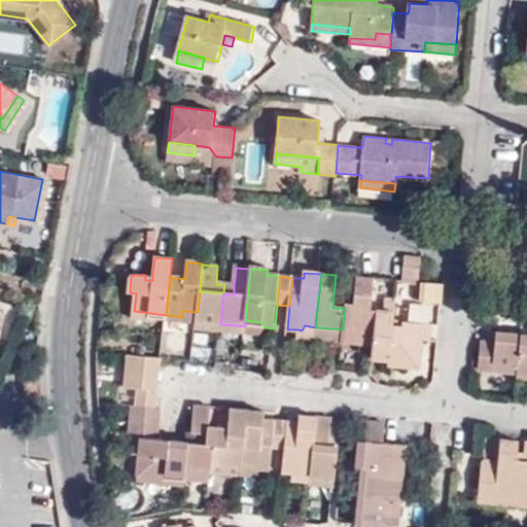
[(374,330),(376,310),(369,310),(372,278),(356,278),(353,304),(345,303),(345,308),(343,329),(342,334),(360,335),(361,329),(374,330)]
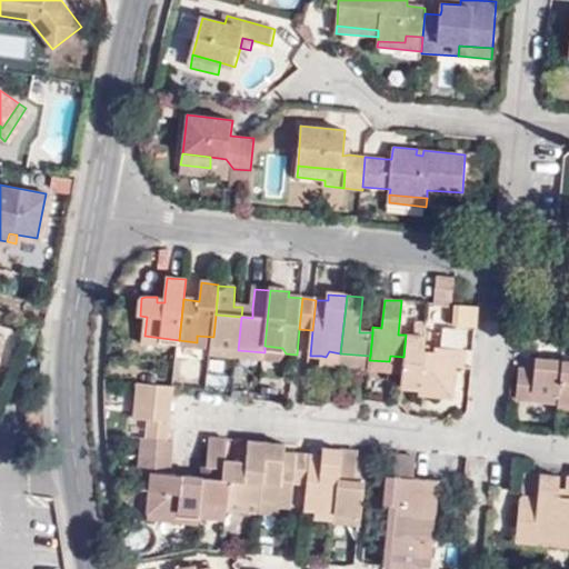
[(462,326),(475,327),(476,307),(453,305),(452,325),(462,326)]
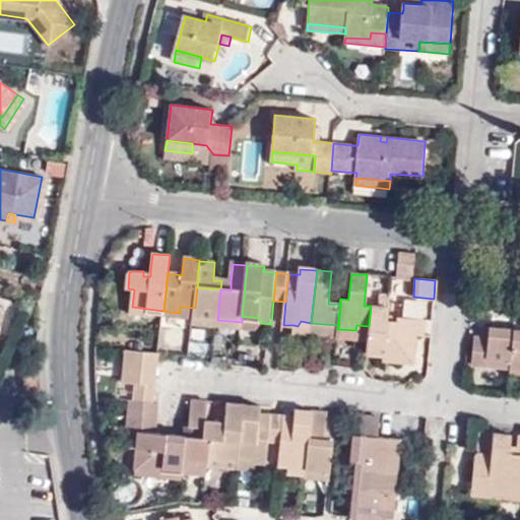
[(231,290),(231,281),(221,280),(220,289),(231,290)]
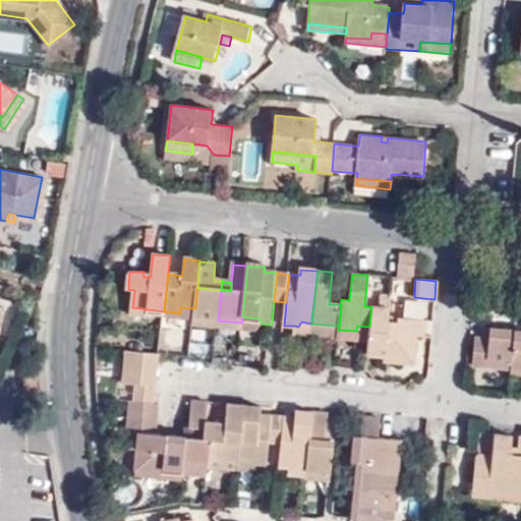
[(218,321),(221,290),(197,288),(195,308),(194,319),(218,321)]
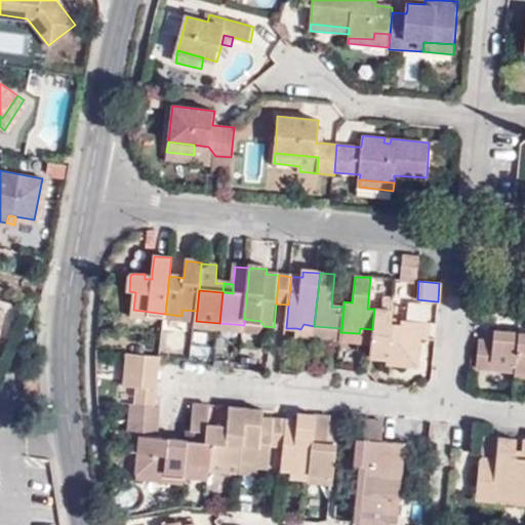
[(371,342),(370,356),(387,357),(403,358),(403,354),(415,355),(417,337),(423,338),(426,323),(399,320),(399,327),(389,326),(390,319),(390,310),(374,309),(372,329),(371,342)]
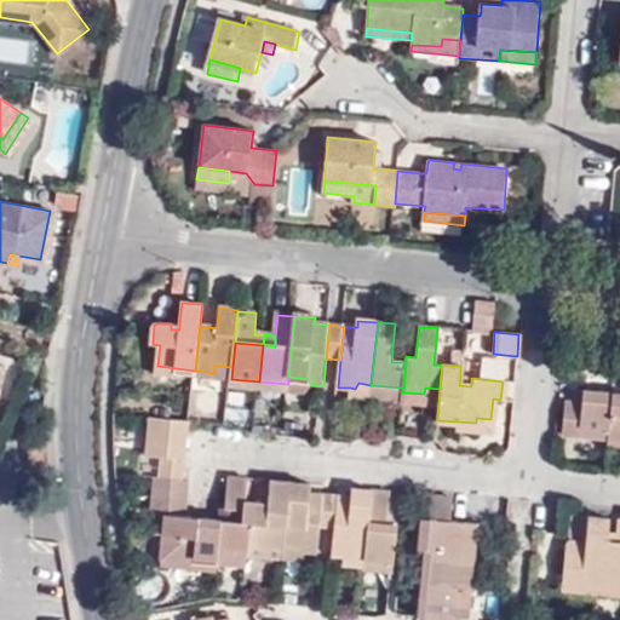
[(195,379),(195,371),(158,366),(156,374),(195,379)]
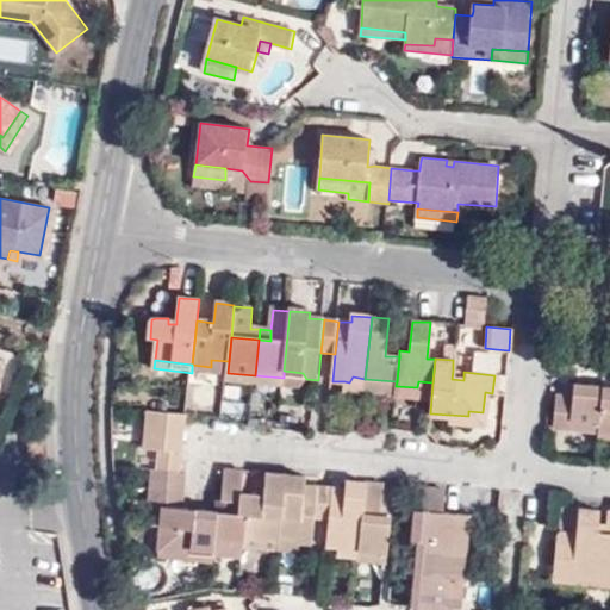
[(211,367),(192,365),(192,373),(226,375),(228,373),(229,361),(211,360),(211,367)]
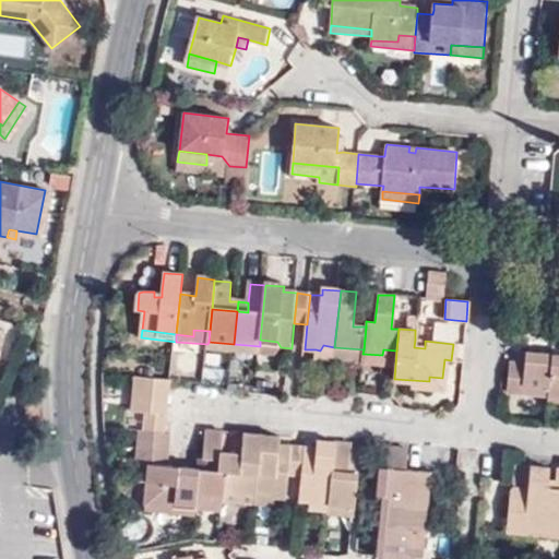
[(277,342),(260,340),(260,346),(259,354),(274,355),(281,347),(277,342)]
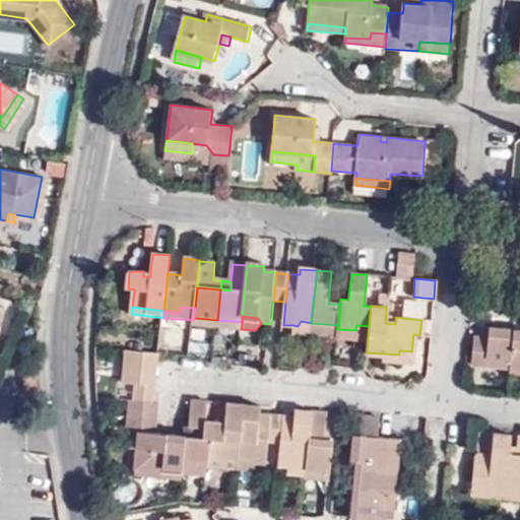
[(216,327),(217,320),(194,318),(193,320),(193,325),(216,327)]
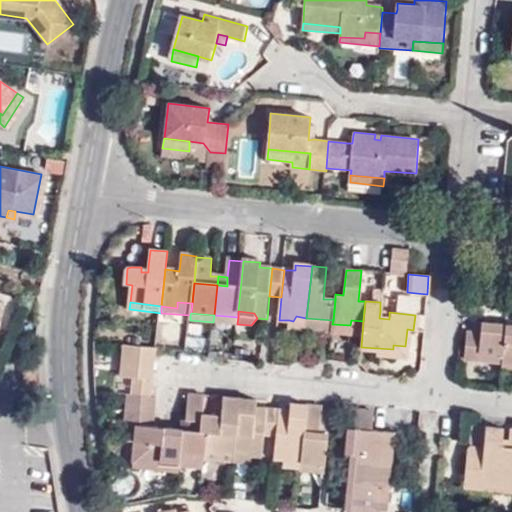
[(237,324),(238,317),(214,315),(213,322),(237,324)]
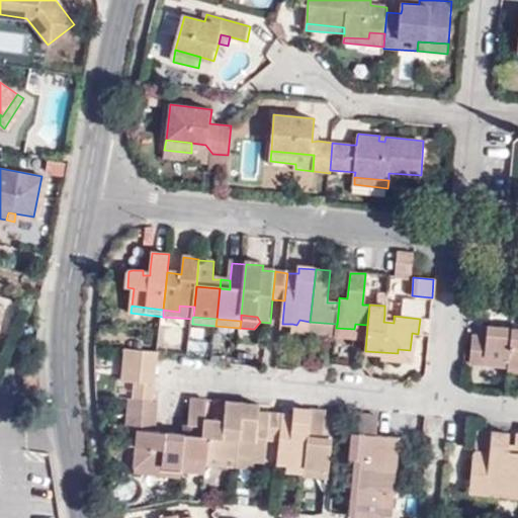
[(309,333),(310,322),(299,320),(296,325),(292,324),(292,331),(309,333)]
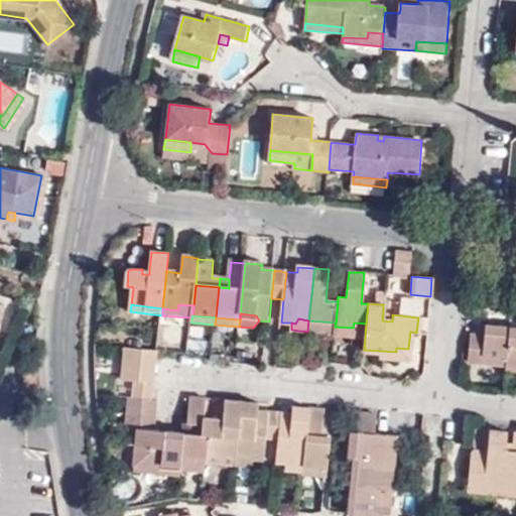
[(307,332),(334,335),(335,327),(336,323),(308,320),(307,332)]
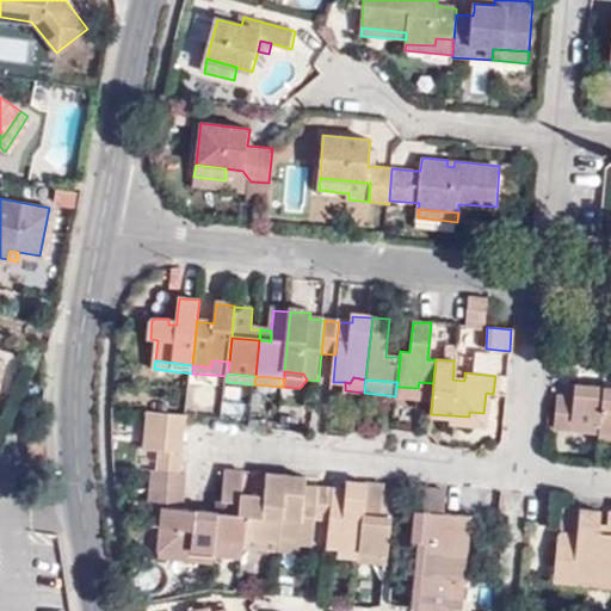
[(395,396),(432,399),(433,383),(419,382),(418,388),(396,387),(395,396)]
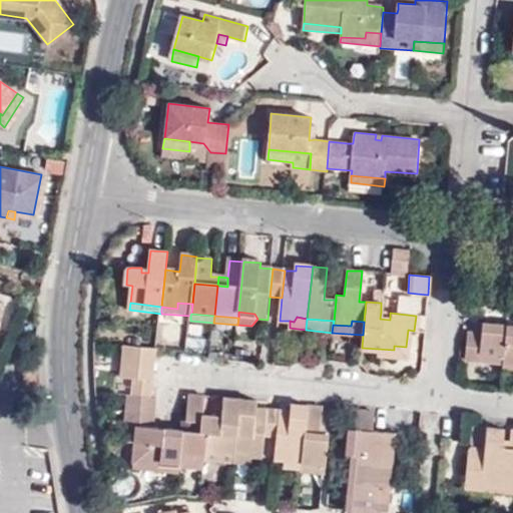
[(503,356),(507,326),(482,323),(481,335),(467,334),(464,359),(479,361),(480,354),(503,356)]
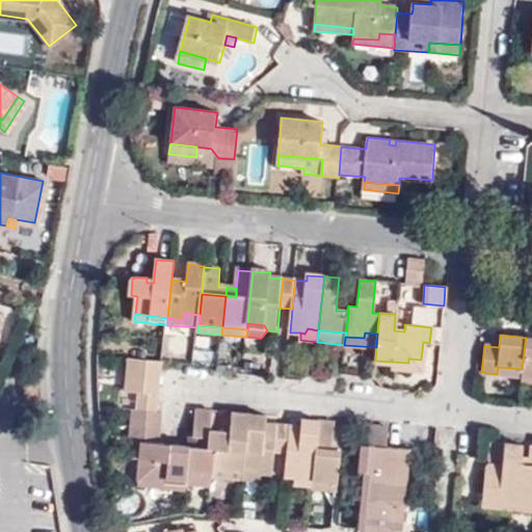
[(531,338),(526,338),(522,369),(522,377),(531,377),(531,338)]
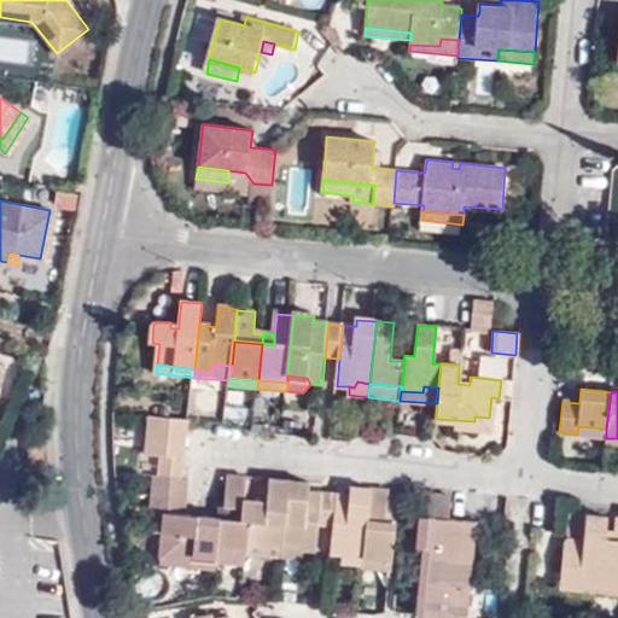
[(190,420),(151,417),(149,456),(163,458),(185,459),(190,420)]
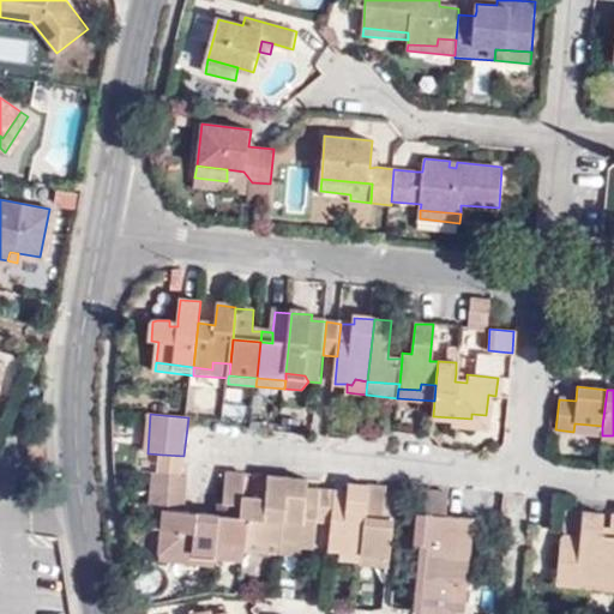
[(471,419),(452,417),(452,425),(485,428),(486,415),(471,414),(471,419)]
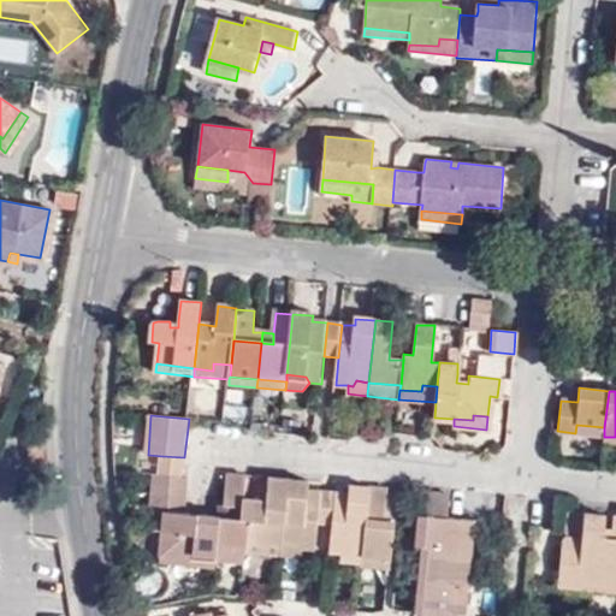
[(575,433),(604,437),(604,427),(576,425),(575,433)]
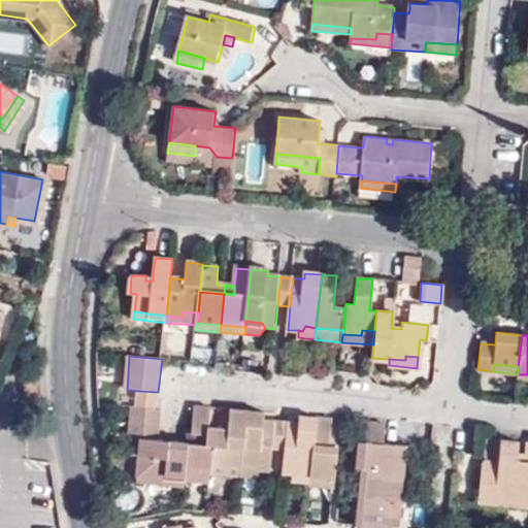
[(158,392),(139,391),(138,407),(156,409),(158,392)]
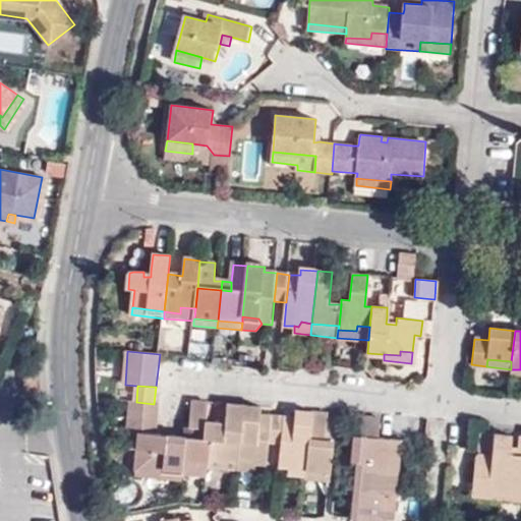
[(208,402),(193,401),(191,427),(206,429),(207,422),(208,402)]
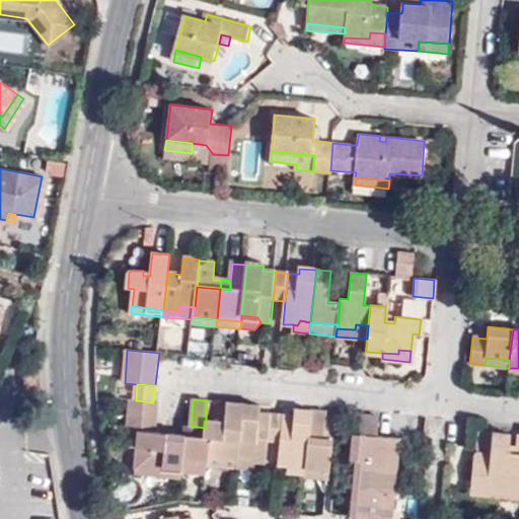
[(131,401),(130,416),(157,418),(158,402),(153,402),(136,400),(131,401)]
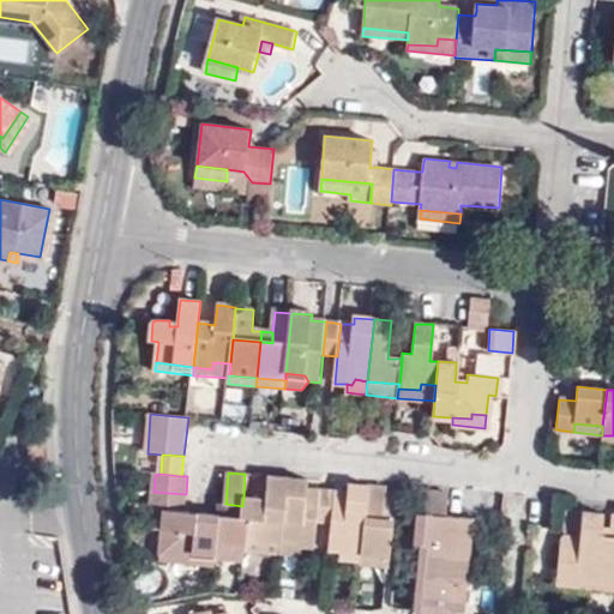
[(248,518),(245,542),(282,545),(288,479),(269,476),(266,499),(265,509),(257,507),(258,499),(244,498),(242,506),(241,518),(248,518)]
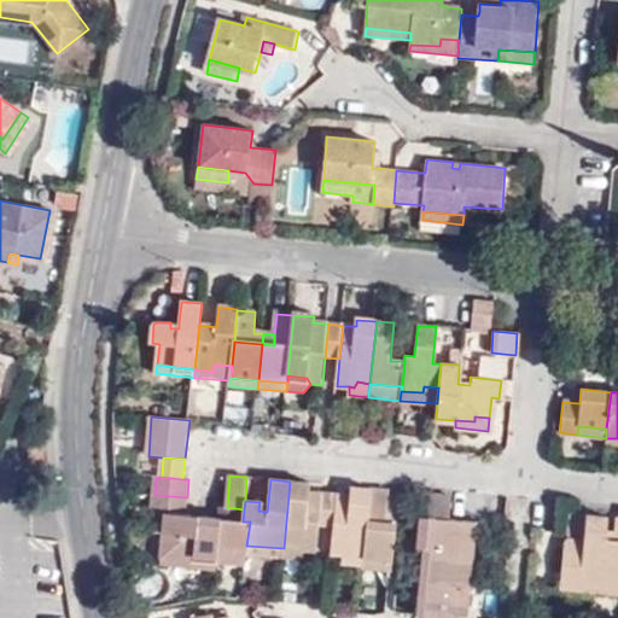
[(284,548),(307,551),(318,552),(320,524),(322,494),(310,493),(312,484),(290,482),(284,548)]
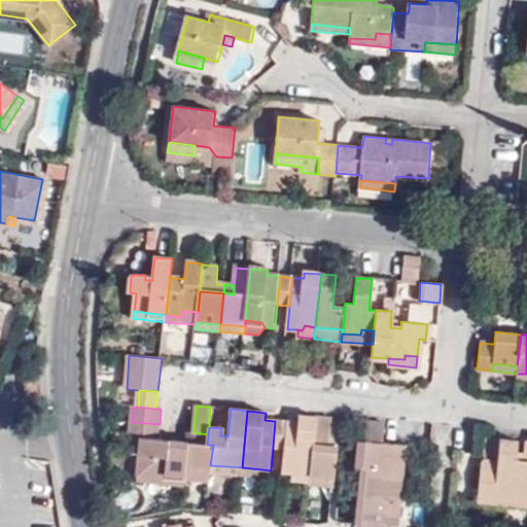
[(287,421),(285,449),(282,471),(293,472),(297,468),(311,469),(317,417),(297,415),(297,422),(287,421)]
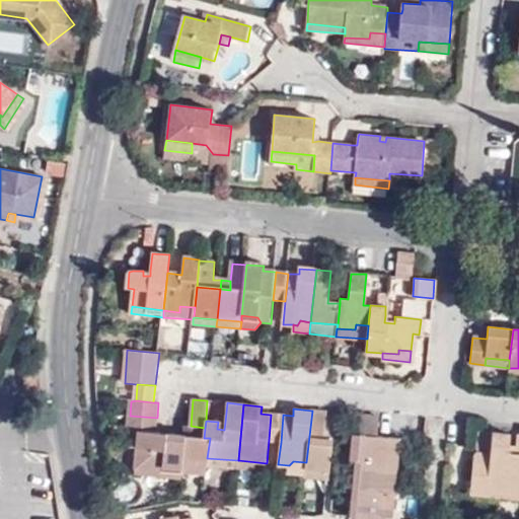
[(312,411),(306,462),(305,470),(330,471),(331,459),(332,440),(325,439),(327,413),(312,411)]
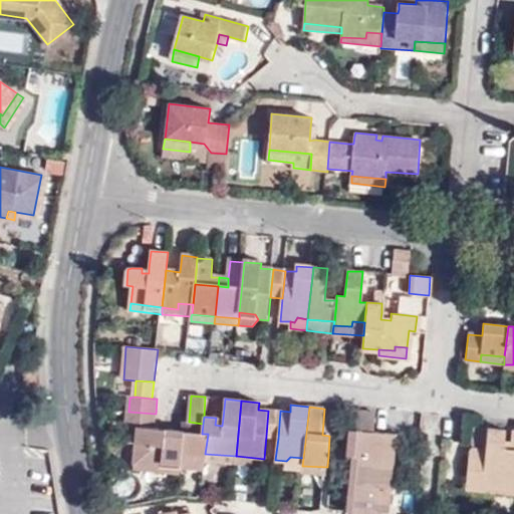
[(268,411),(266,436),(278,438),(280,411),(268,411)]
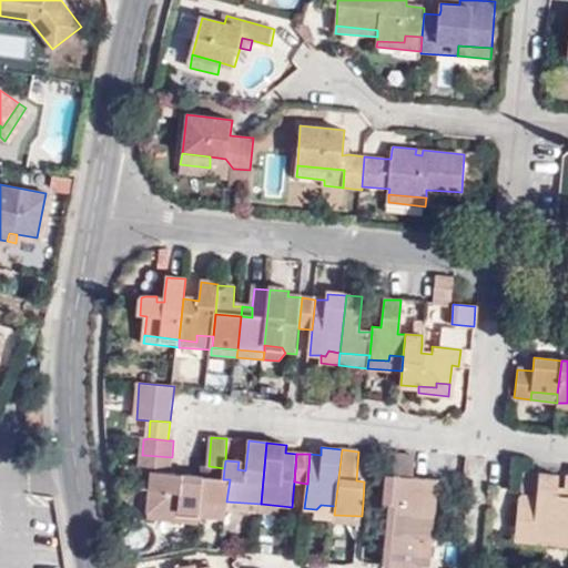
[(172,457),(142,455),(141,470),(145,472),(152,473),(151,490),(149,513),(178,516),(176,521),(198,524),(199,518),(199,508),(202,477),(188,475),(186,483),(176,480),(178,475),(170,474),(172,457)]
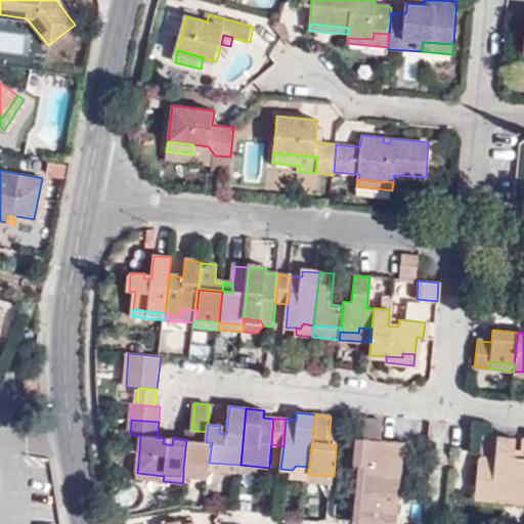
[(354,464),(360,465),(392,468),(394,442),(392,442),(381,441),(383,422),(364,420),(363,439),(357,439),(354,464)]
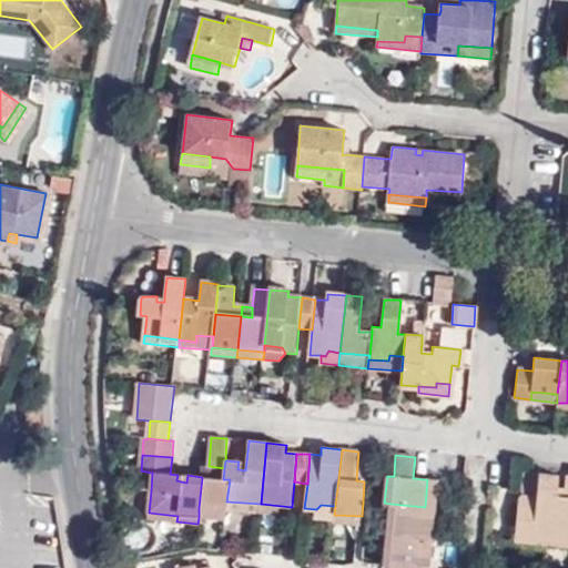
[(533,535),(551,536),(556,496),(558,476),(537,474),(535,496),(523,494),(517,497),(515,529),(533,530),(533,535)]
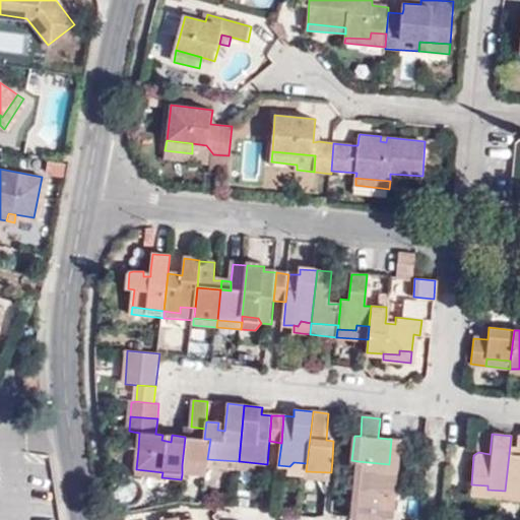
[(204,439),(185,437),(182,465),(207,467),(207,459),(210,439),(204,439)]
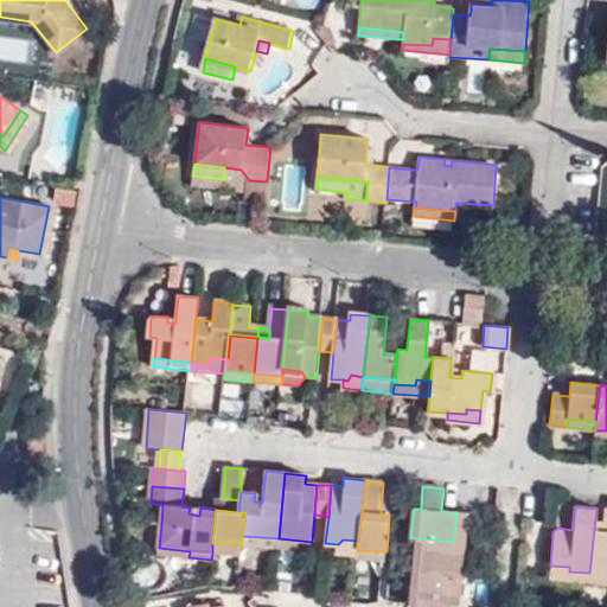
[(457,512),(454,542),(465,543),(467,513),(457,512)]
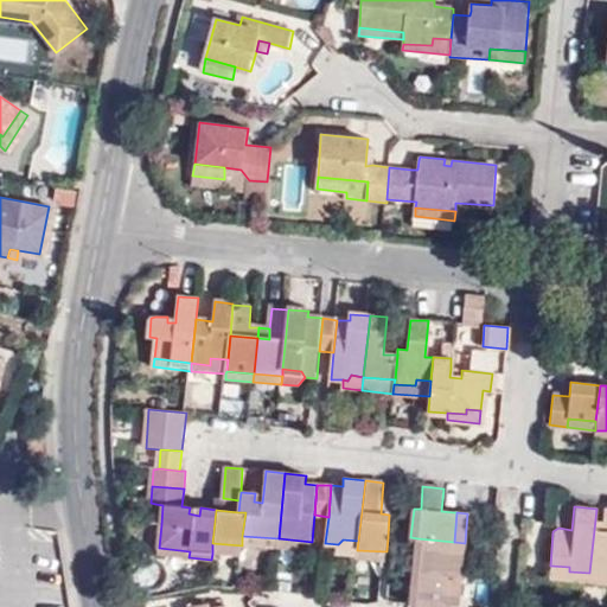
[(594,530),(589,573),(606,574),(606,530),(602,530),(594,530)]
